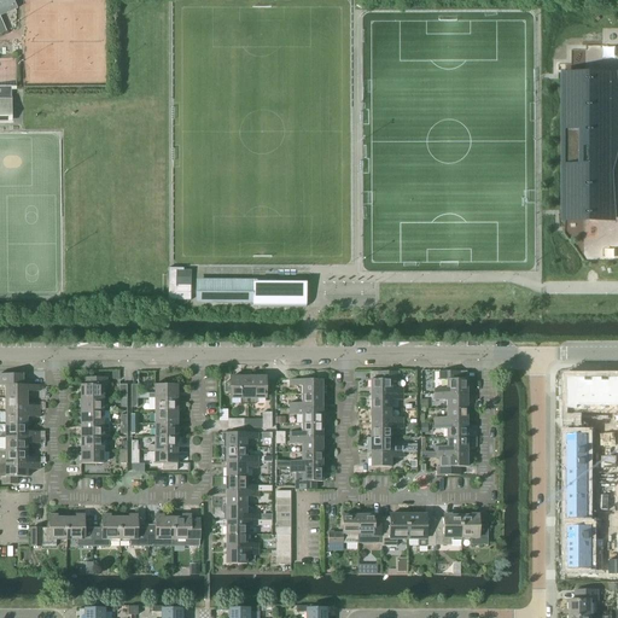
[(0,0),(0,34),(6,31),(0,19),(0,16),(17,9),(12,0),(0,0)]
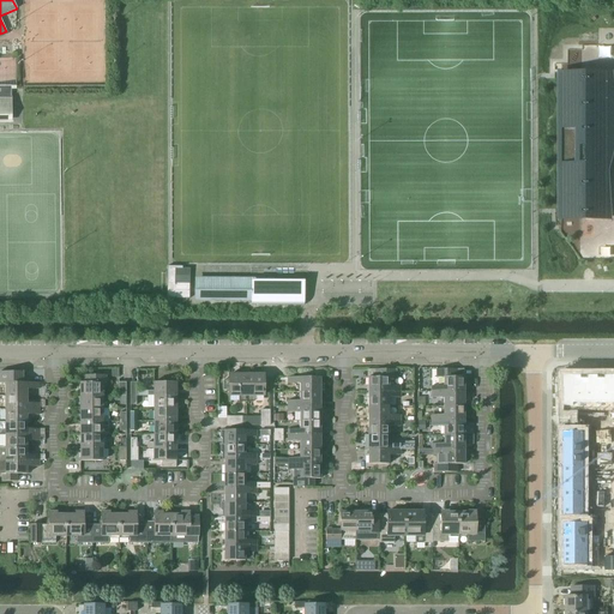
[(561,128),(558,128),(558,166),(561,166),(560,220),(581,220),(582,220),(609,220),(608,199),(608,196),(606,172),(612,152),(613,140),(613,103),(611,74),(609,74),(582,74),(561,74),(561,128)]
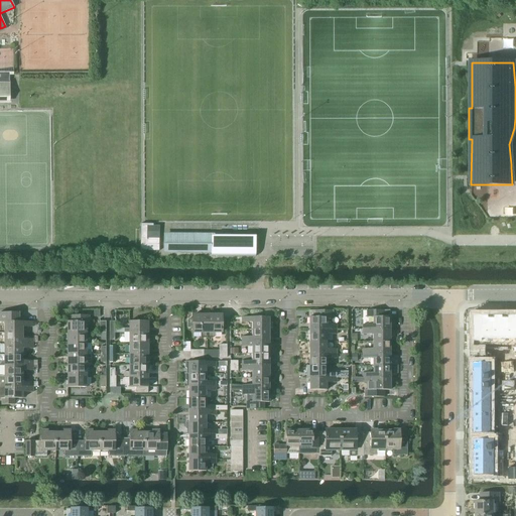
[(0,100),(9,101),(9,84),(8,84),(8,73),(0,73),(0,100)]
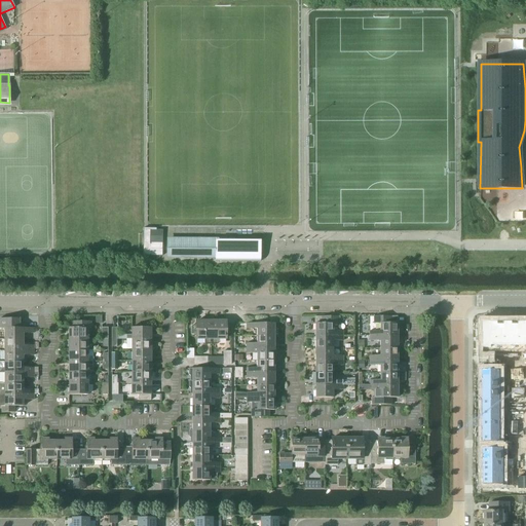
[(143,248),(143,256),(162,256),(162,231),(155,231),(155,229),(144,229),(143,229),(143,231),(143,248)]
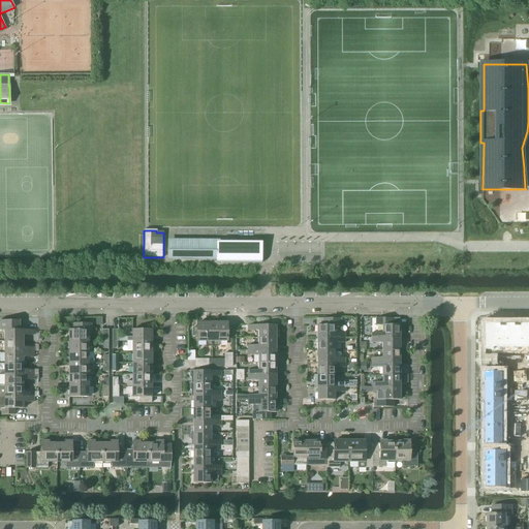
[(216,243),(167,243),(167,260),(216,260),(216,263),(261,263),(261,259),(260,259),(260,246),(260,244),(256,244),(235,243),(235,241),(216,241),(216,243)]
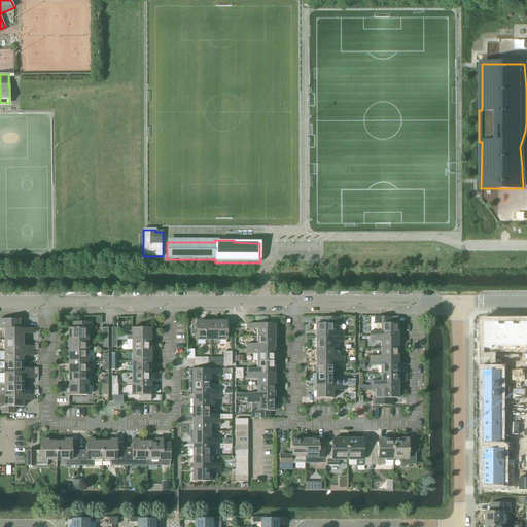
[(321,324),(315,324),(316,338),(343,337),(343,331),(341,331),(340,331),(340,324),(340,317),(339,317),(325,318),(322,318),(322,324),(321,324)]
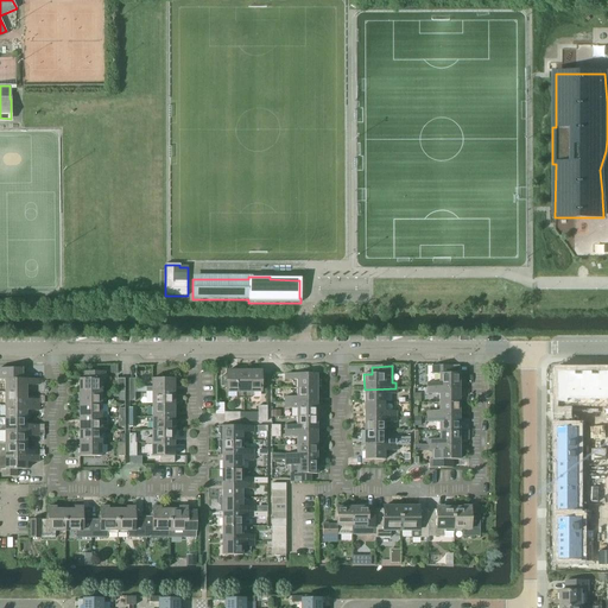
[(439,382),(428,382),(428,388),(460,388),(460,374),(453,374),(453,366),(432,366),(432,374),(439,374),(439,382)]
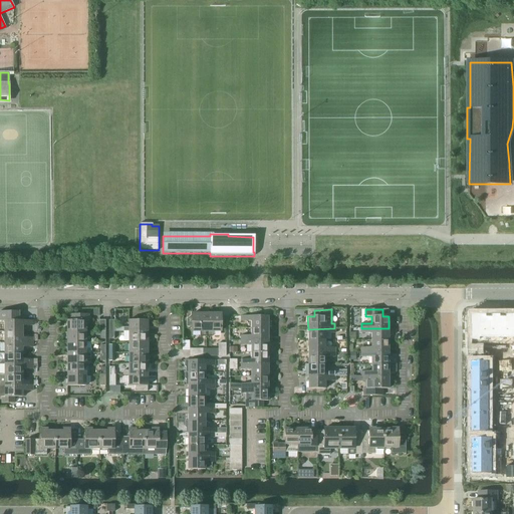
[(33,321),(18,321),(18,312),(0,312),(0,321),(4,322),(4,332),(22,332),(22,326),(33,326),(33,321)]
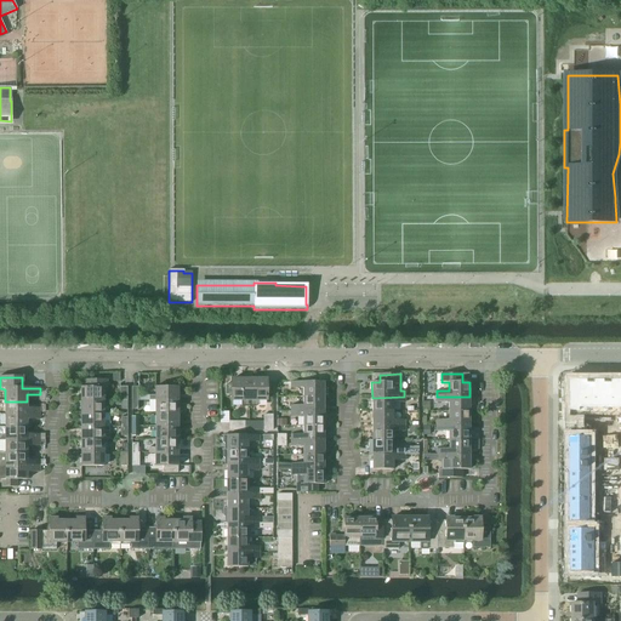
[(107,380),(84,380),(84,387),(80,387),(81,400),(103,400),(103,388),(107,388),(107,380)]
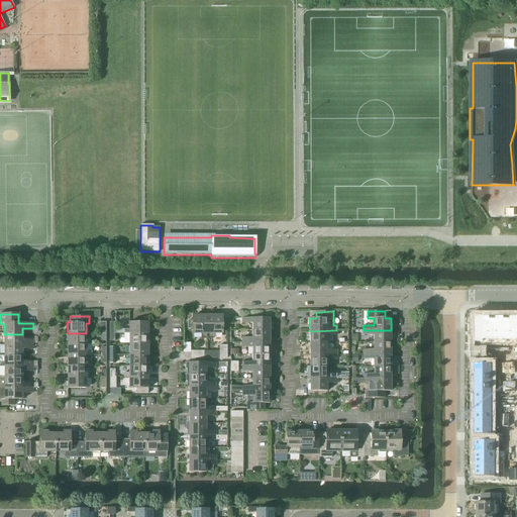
[(201,338),(207,338),(207,316),(193,316),(193,333),(201,333),(201,338)]
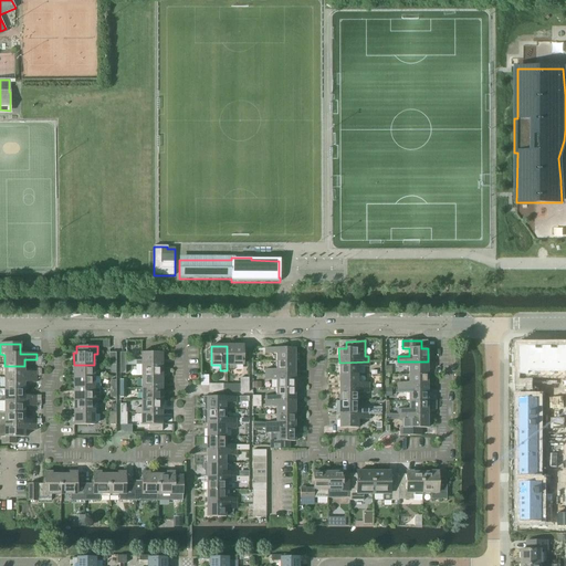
[(233,370),(233,365),(242,365),(242,346),(227,346),(227,370),(233,370)]
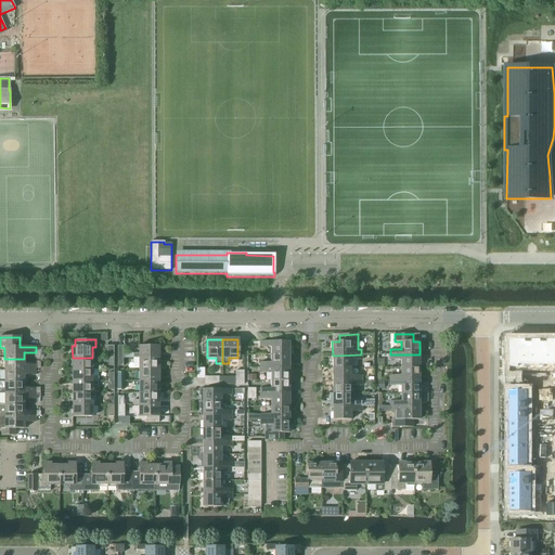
[(526,340),(508,340),(508,347),(512,347),(512,352),(508,352),(508,353),(510,353),(510,374),(519,374),(519,372),(544,372),(554,371),(554,339),(546,340),(546,343),(541,343),(541,340),(531,340),(531,343),(526,343),(526,340)]
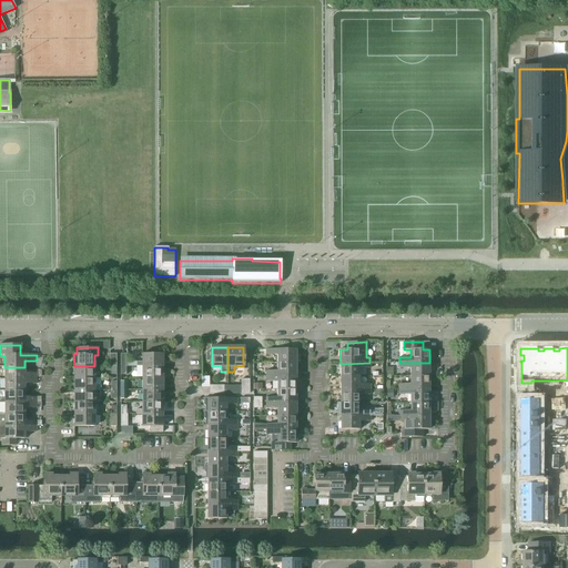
[(296,350),(266,350),(266,355),(277,355),(277,363),(296,363),(296,350)]
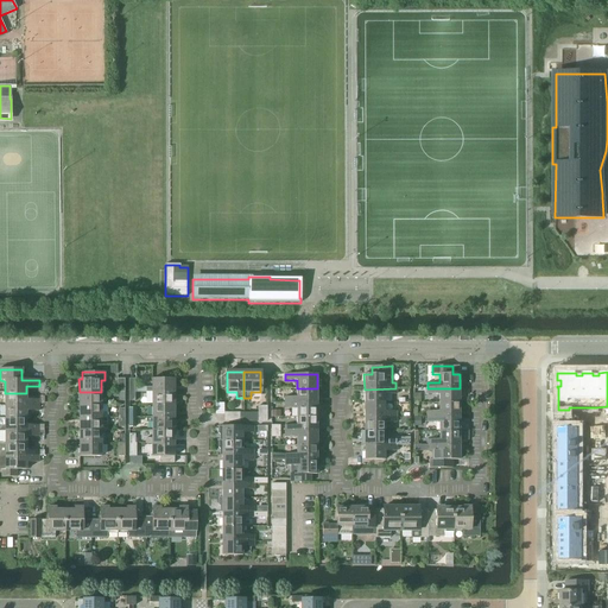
[(152,387),(145,387),(145,392),(152,392),(175,392),(175,379),(152,379),(152,387)]
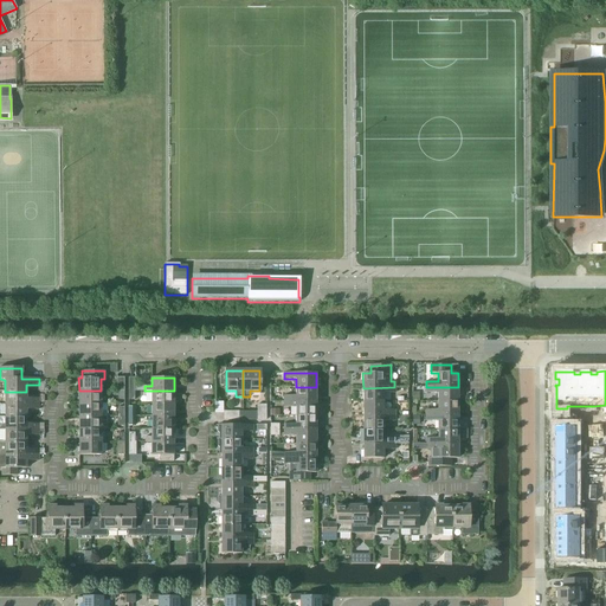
[(296,395),(283,395),(283,401),(316,401),(316,387),(296,387),(296,395)]
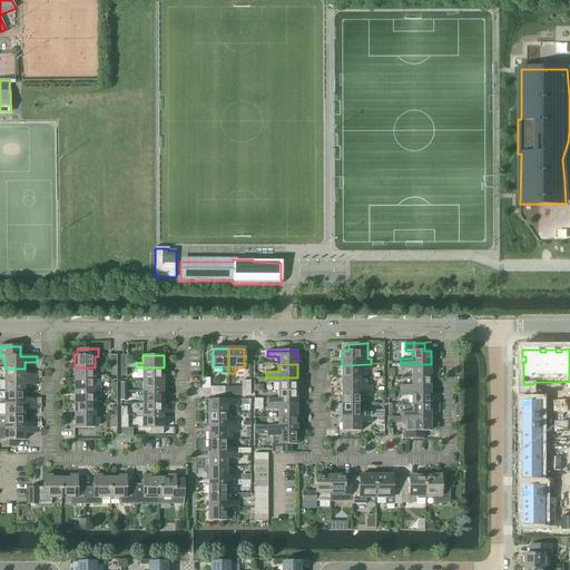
[(371,364),(342,365),(342,377),(361,377),(360,370),(371,370),(371,364)]
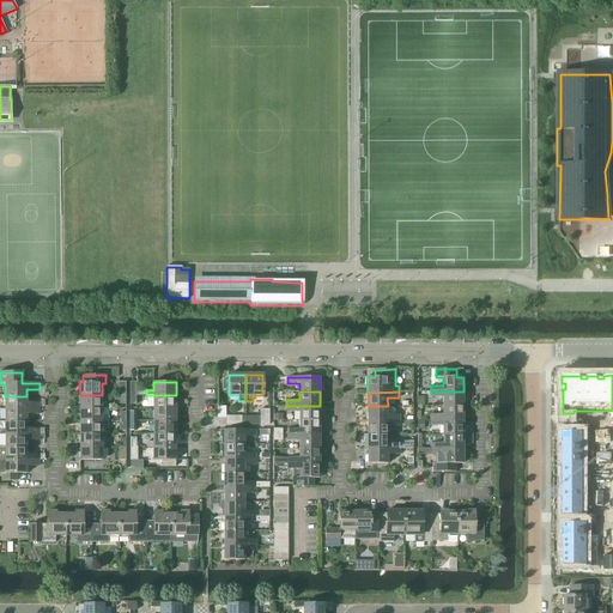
[(463,392),(431,392),(431,398),(443,398),(443,406),(463,406),(463,392)]
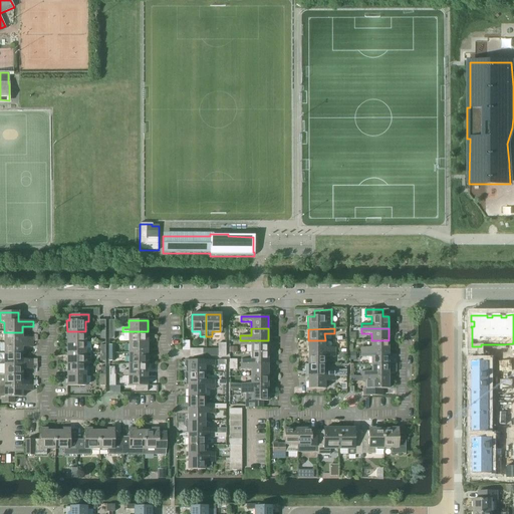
[(67,342),(85,342),(85,331),(67,331),(67,342)]
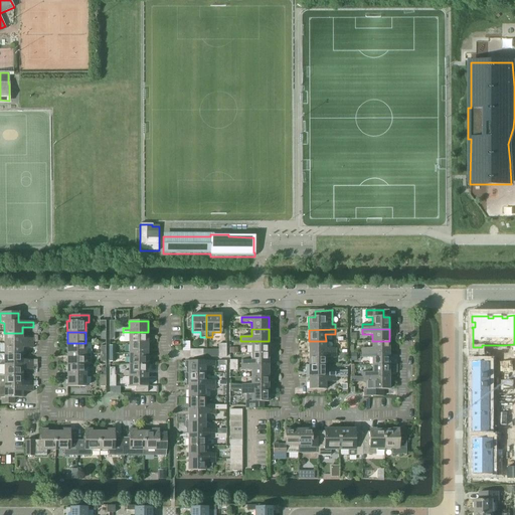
[(148,332),(129,332),(129,343),(148,343),(148,332)]
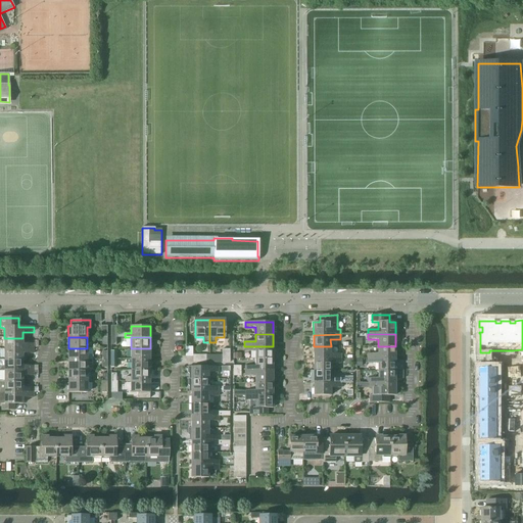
[(4,348),(34,348),(34,344),(22,344),(22,338),(4,338),(4,348)]
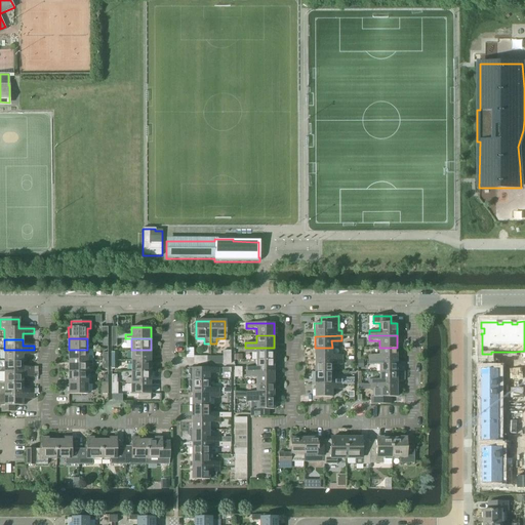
[(274,348),(245,348),(245,353),(256,353),(256,360),(274,360),(274,348)]
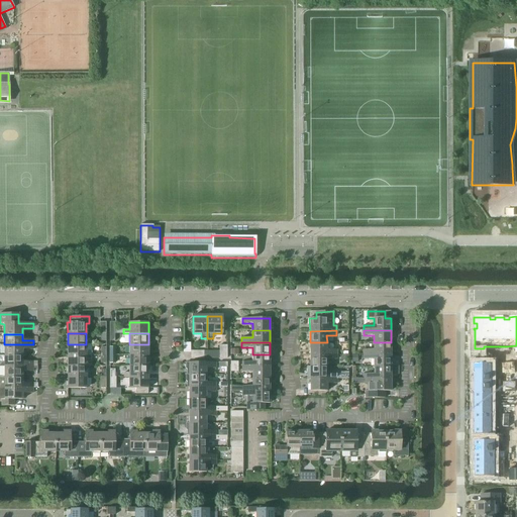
[(327,342),(310,342),(310,354),(337,354),(337,350),(327,350),(327,342)]
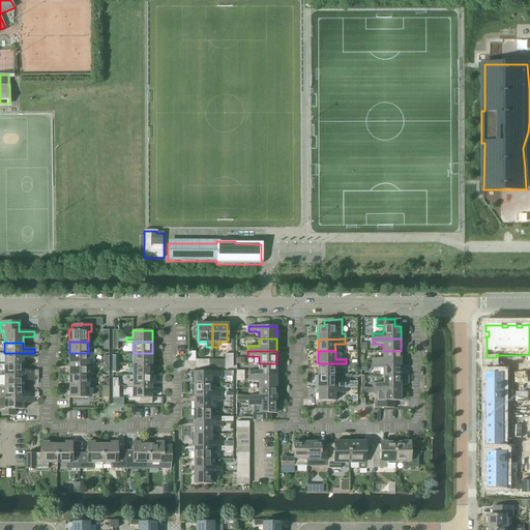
[(383,358),(373,358),(373,363),(401,363),(401,351),(383,351),(383,358)]
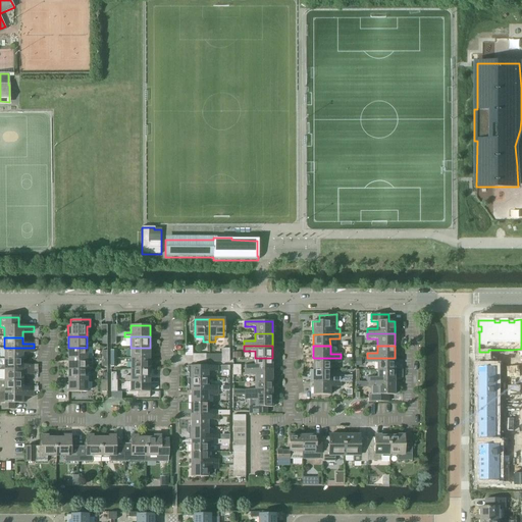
[(34,354),(34,348),(4,348),(4,360),(22,360),(22,354),(34,354)]
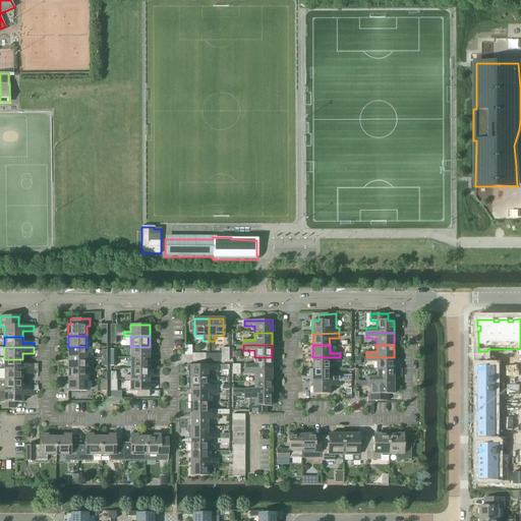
[(92,354),(87,354),(87,347),(68,347),(68,358),(92,358),(92,354)]
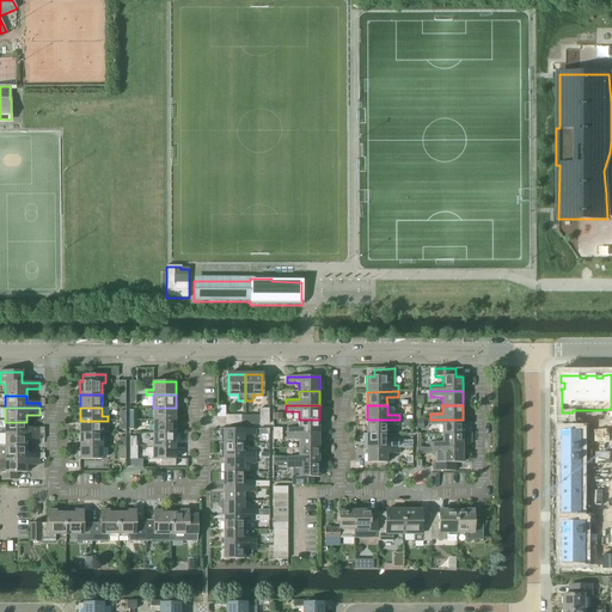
[(176,408),(153,408),(153,420),(176,420),(176,408)]
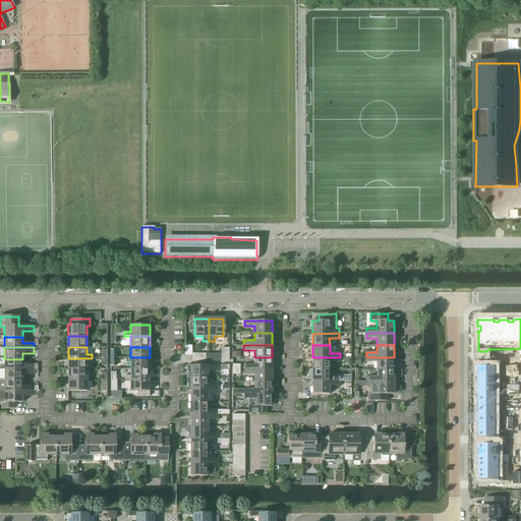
[(125,358),(125,362),(130,362),(130,369),(150,369),(150,357),(130,357),(130,358),(125,358)]
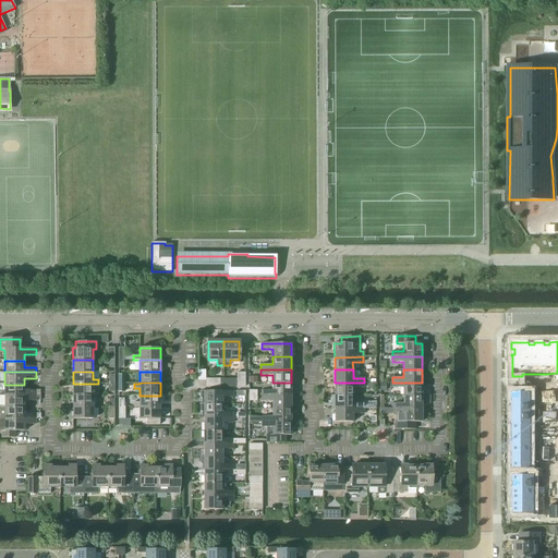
[(273,390),(261,390),(261,396),(291,396),(291,383),(273,383),(273,390)]
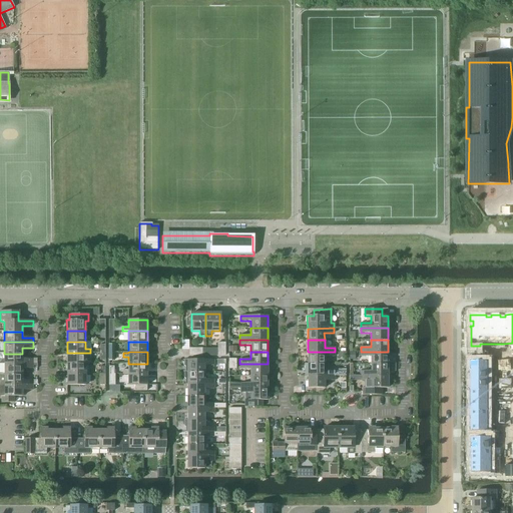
[(335,352),(308,352),(308,364),(308,365),(325,364),(325,357),(335,357),(335,352)]
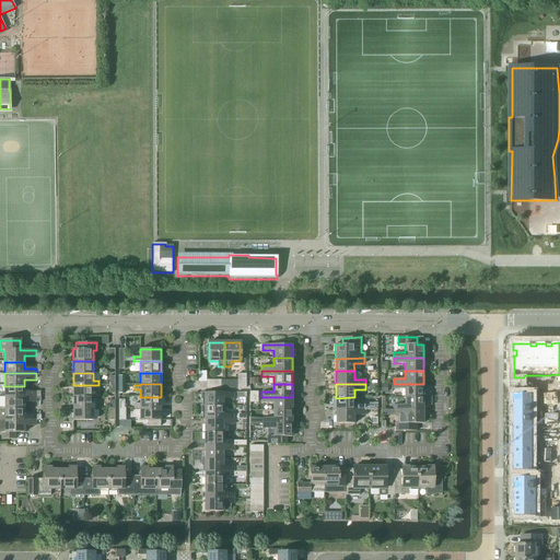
[(423,384),(394,384),(394,389),(405,389),(405,397),(423,397),(423,384)]
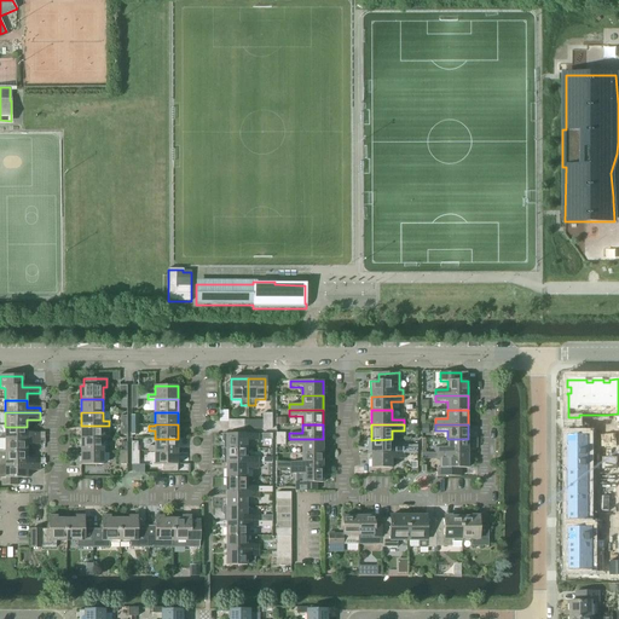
[(103,439),(103,431),(110,431),(109,426),(81,426),(81,439),(103,439)]
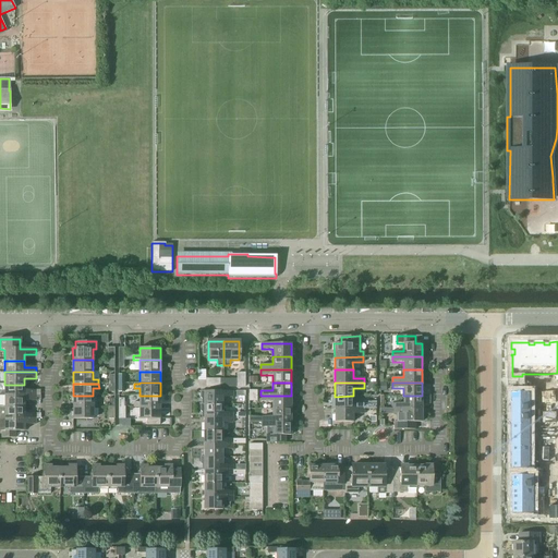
[(36,396),(36,391),(24,391),(24,385),(4,385),(4,396),(36,396)]
